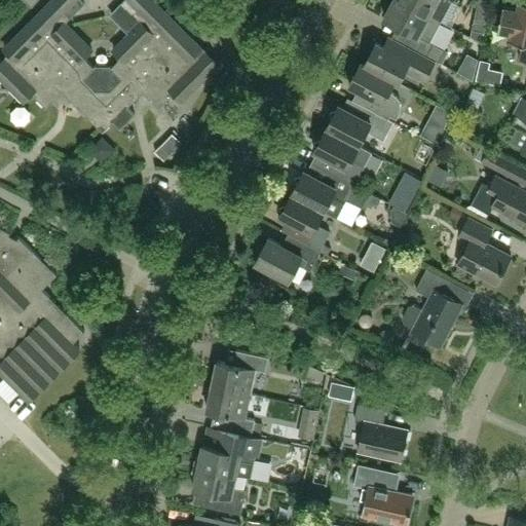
[(73,102),(104,133),(103,65),(96,66),(95,67),(84,58),(92,49),(66,23),(85,3),(81,0),(52,0),(5,48),(10,53),(0,64),(0,76),(25,101),(33,94),(45,106),(54,97),(51,92),(58,86),(73,102)]
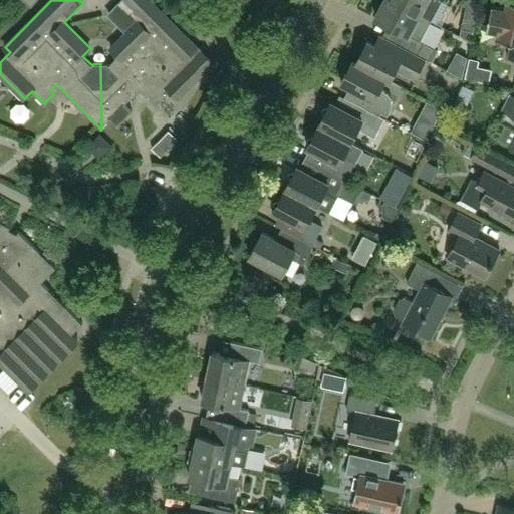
[(100,63),(101,130),(111,118),(117,125),(126,117),(133,111),(125,104),(146,84),(152,90),(149,93),(158,103),(170,90),(178,98),(213,63),(150,0),(122,0),(109,14),(127,32),(111,48),(119,56),(109,65),(108,63),(100,63)]
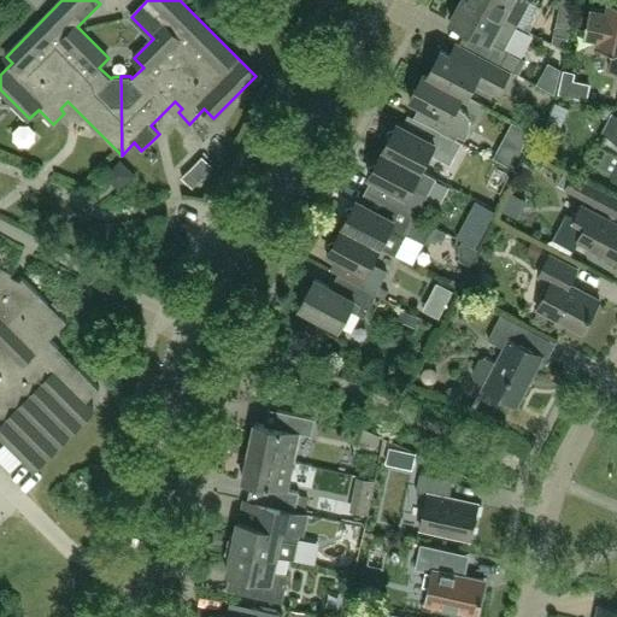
[(495,43),(488,58),(511,70),(516,72),(523,59),(505,50),(518,25),(470,0),(462,0),(451,22),(491,42),(495,43)]
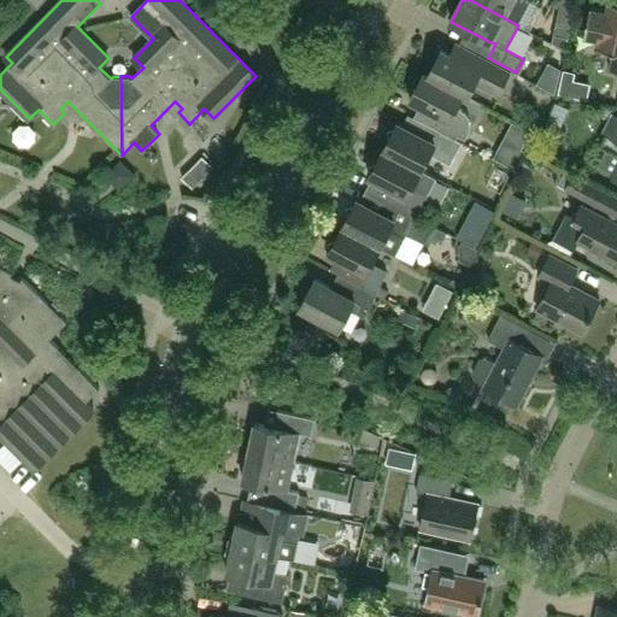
[(470,0),(518,25),(530,0),(470,0)]
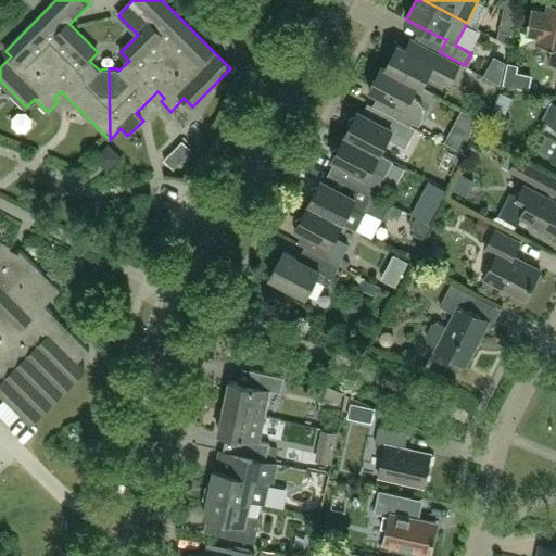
[(540,41),(554,45),(550,63),(555,64),(555,1),(551,0),(548,0),(547,9),(532,7),(527,32),(542,35),(540,41)]
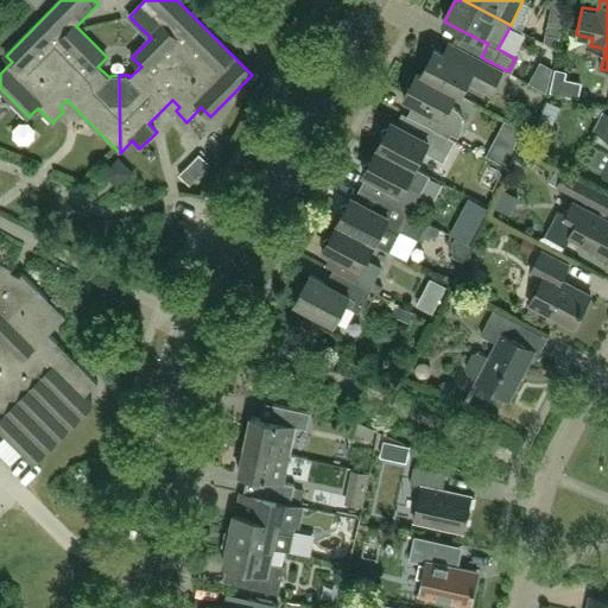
[(561,38),(564,23),(549,19),(546,35),(561,38)]
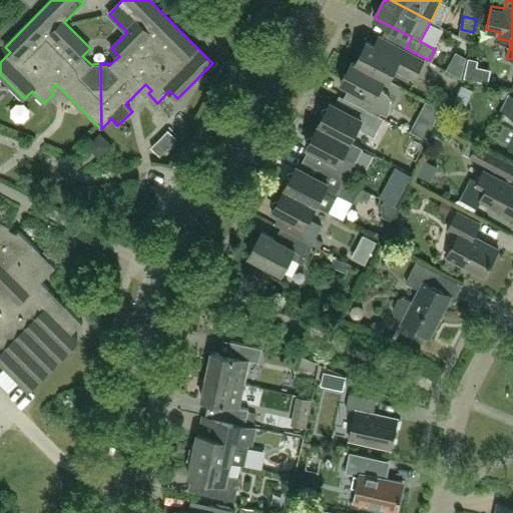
[(356,62),(386,78),(385,79),(389,81),(395,70),(414,79),(425,58),(406,48),(377,33),(371,43),(367,41),(356,62)]
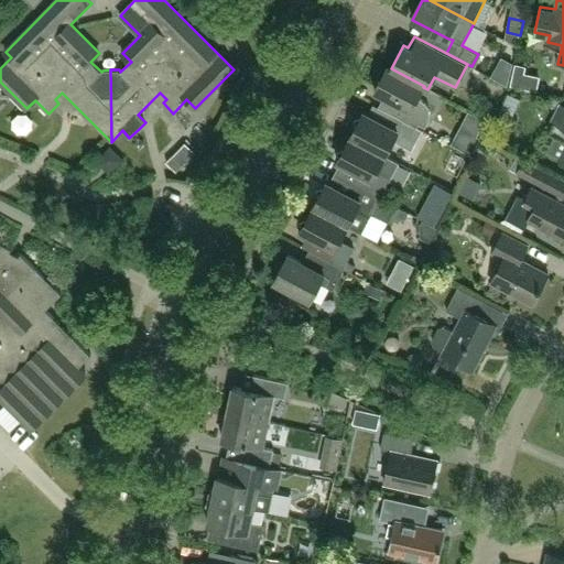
[(422,100),(418,98),(423,87),(424,86),(391,68),(388,66),(375,90),(391,99),(386,111),(416,128),(419,123),(425,127),(429,121),(430,119),(431,117),(431,115),(431,112),(431,110),(430,108),(429,106),(427,105),(426,102),(424,101),(422,100)]
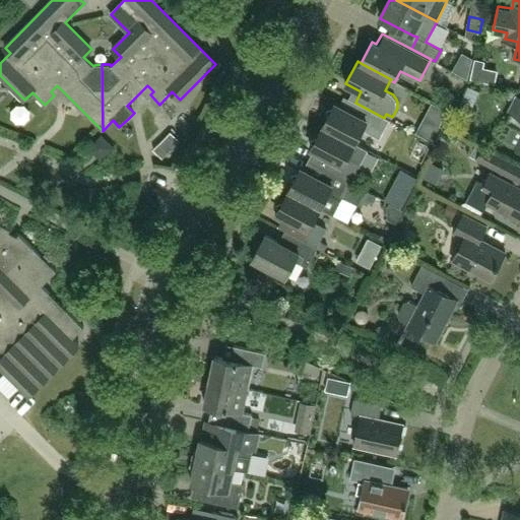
[(519,146),(519,96),(519,98),(507,122),(519,129),(519,138),(517,145),(519,146)]
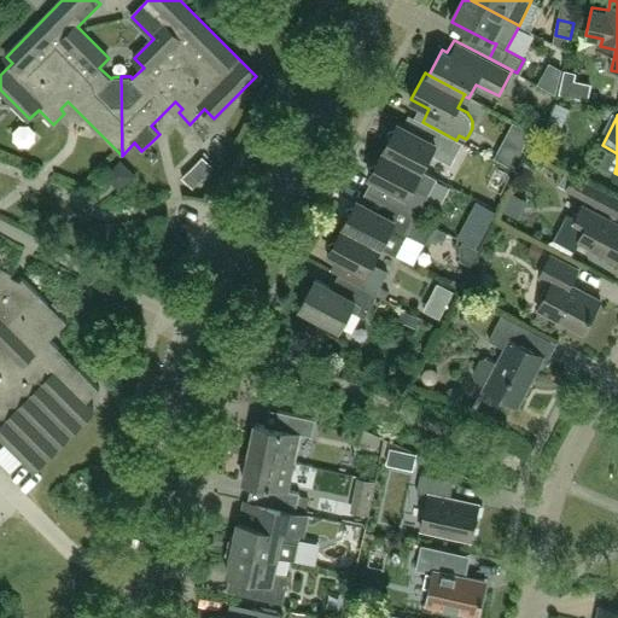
[(462,143),(431,127),(425,138),(398,123),(384,150),(423,170),(431,153),(452,164),(462,143)]
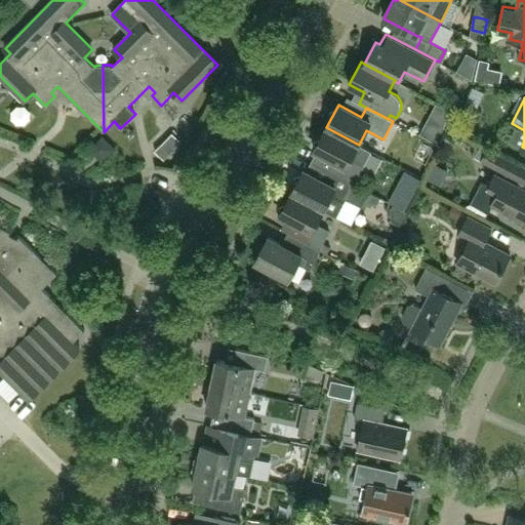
[(371,152),(359,145),(326,127),(314,150),(337,162),(332,172),(355,185),(355,184),(371,152)]
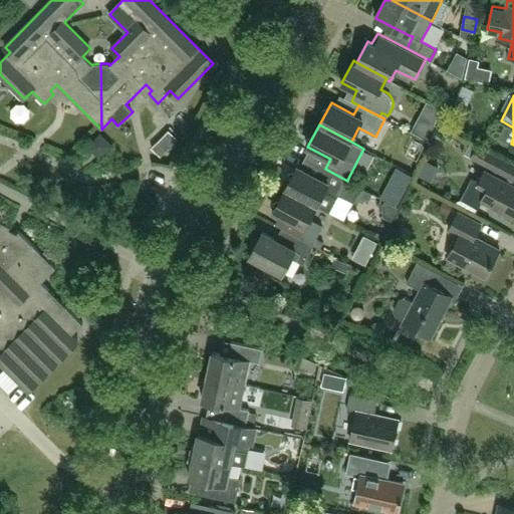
[(178,139),(169,131),(152,148),(161,157),(178,139)]
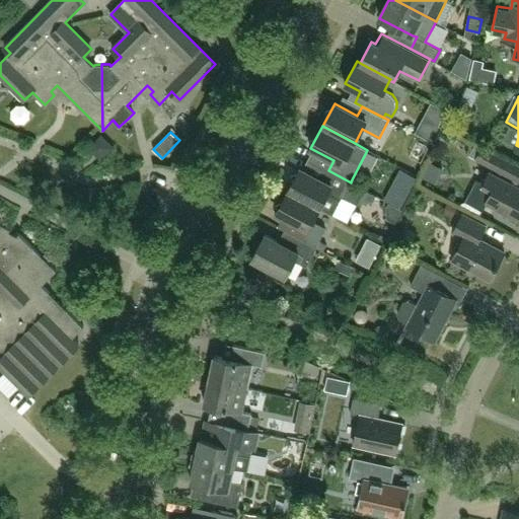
[(507,160),(483,147),(476,159),(501,172),(507,160)]
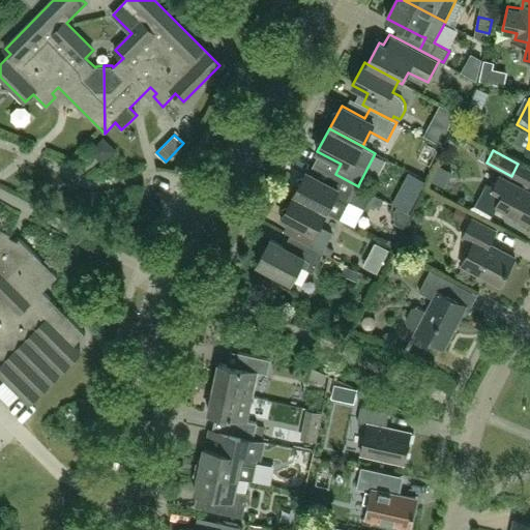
[(306,172),(294,195),(327,212),(341,219),(348,205),(350,201),(364,209),(365,209),(381,205),(384,200),(373,194),(358,185),(358,186),(335,174),(329,184),(310,173),(306,172)]
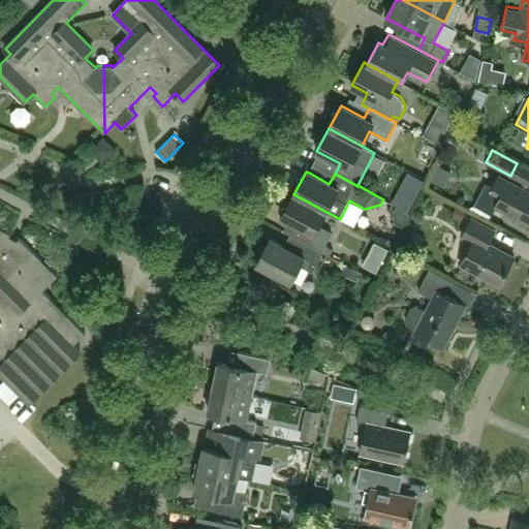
[(528,222),(528,191),(499,176),(493,187),(487,184),(475,206),(492,214),(496,206),(528,222)]
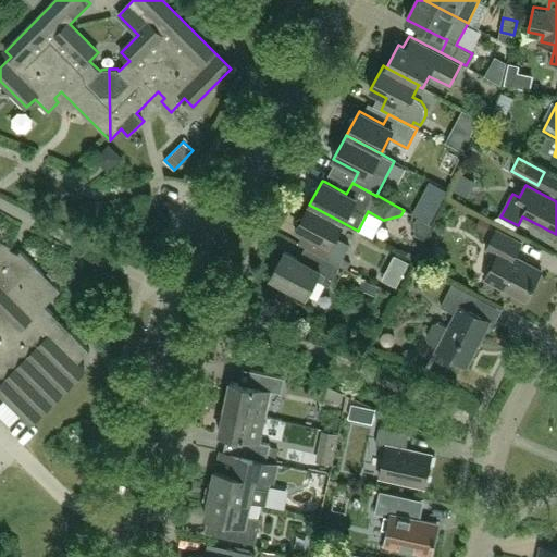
[(309,205),(296,229),(304,233),(298,243),(316,252),(327,258),(347,269),(350,262),(343,258),(349,245),(336,237),(344,223),(309,205)]
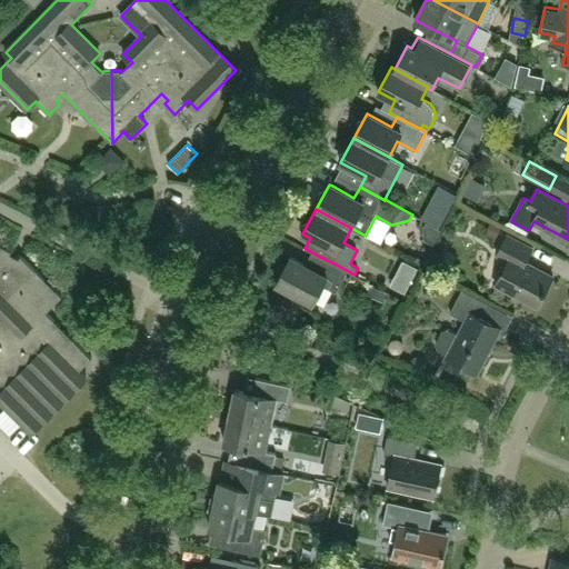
[(136,245),(141,235),(127,227),(121,237),(136,245)]
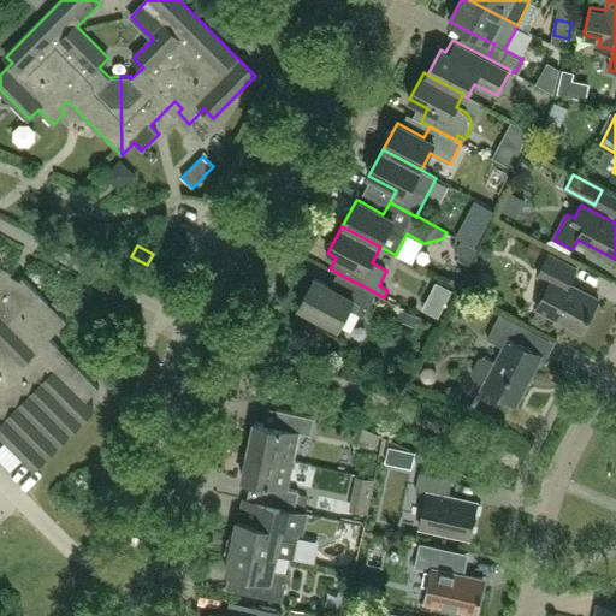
[(582,332),(599,300),(569,284),(576,268),(549,254),(538,276),(550,282),(537,308),(582,332)]
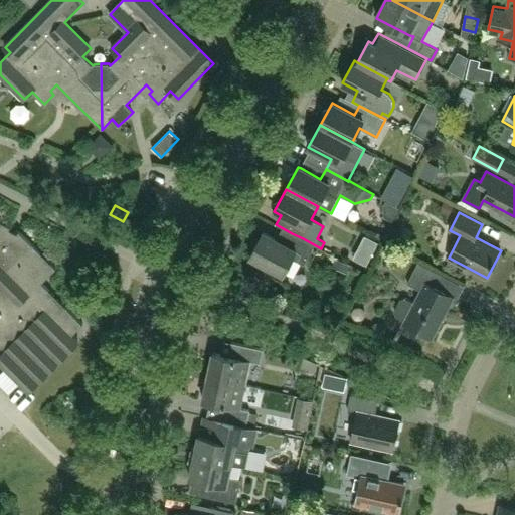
[(0,364),(28,392),(78,341),(72,335),(83,324),(42,283),(56,269),(19,231),(17,234),(10,230),(11,227),(0,221),(0,364)]
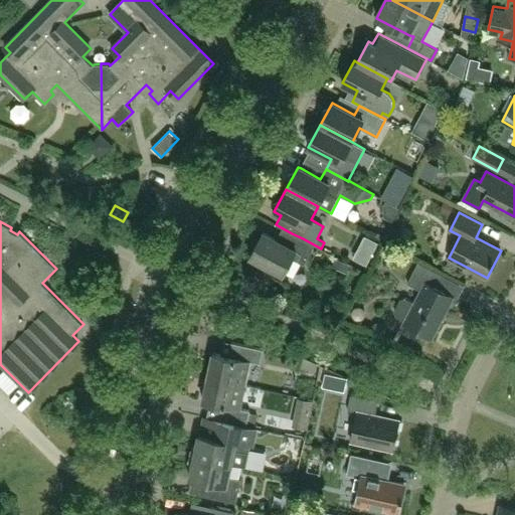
[(305,265),(315,245),(303,239),(297,250),(263,232),(249,256),(284,275),(293,259),(305,265)]
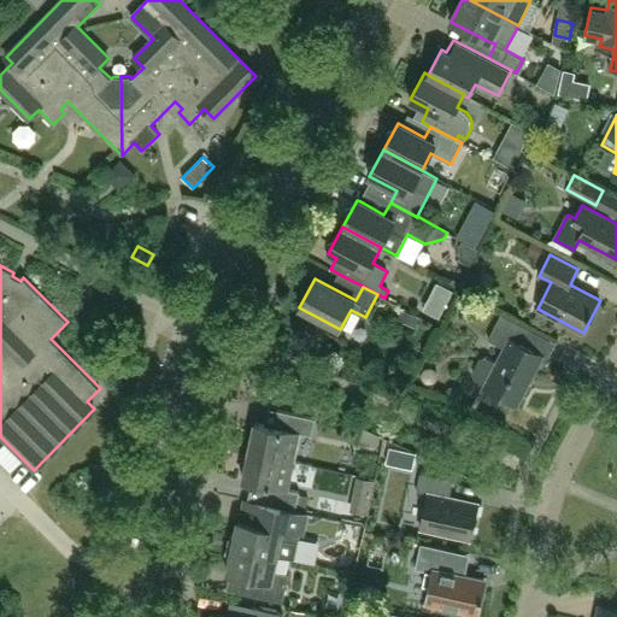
[(441,315),(454,292),(444,286),(429,309),(441,315)]
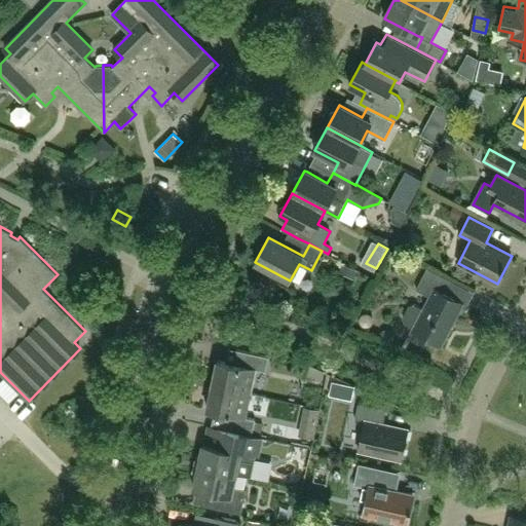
[(405,323),(414,328),(413,330),(442,345),(463,303),(446,295),(453,282),(427,268),(416,290),(430,297),(423,309),(414,304),(409,306),(403,317),(405,323)]
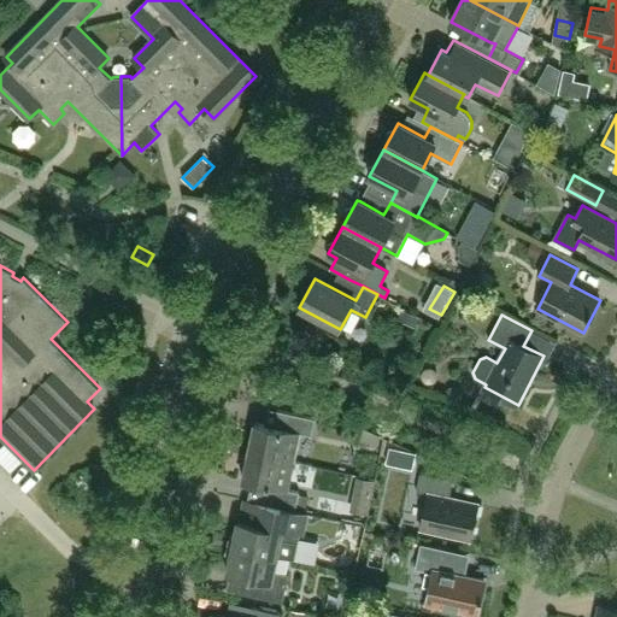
[(248,452),(294,462),(300,433),(312,436),(316,418),(278,411),(275,427),(256,423),(248,452)]
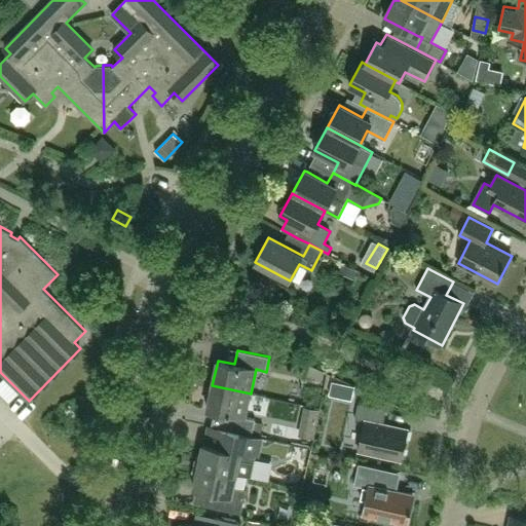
[(239,434),(252,436),(256,419),(246,417),(251,393),(212,385),(207,409),(223,413),(220,428),(239,434)]
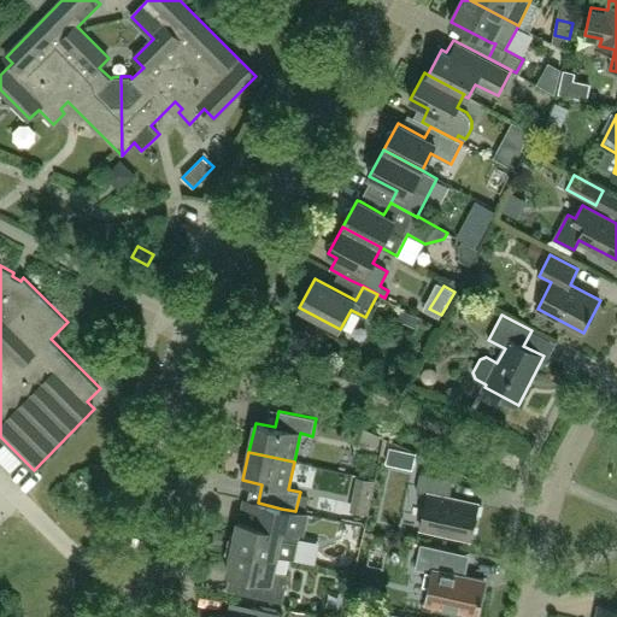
[(471,540),(480,504),(450,498),(453,480),(421,474),(417,492),(428,494),(421,528),(471,540)]
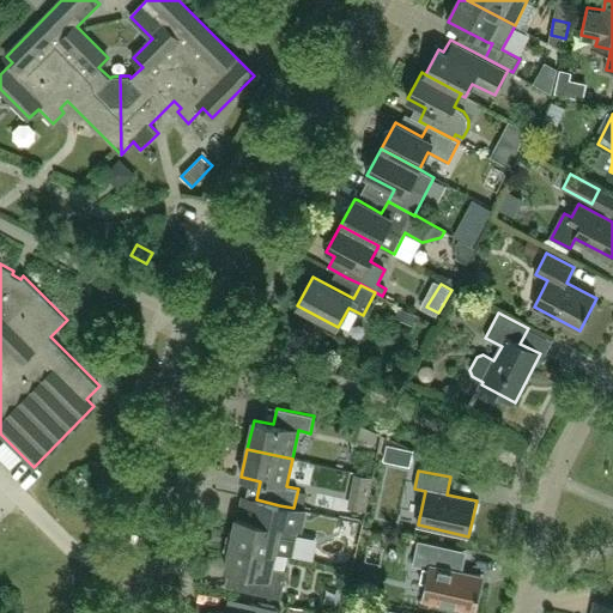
[(292,557),(296,541),(303,510),(293,508),(279,505),(256,499),(243,497),(240,517),(237,517),(235,529),(229,533),(226,542),(277,553),(292,557)]
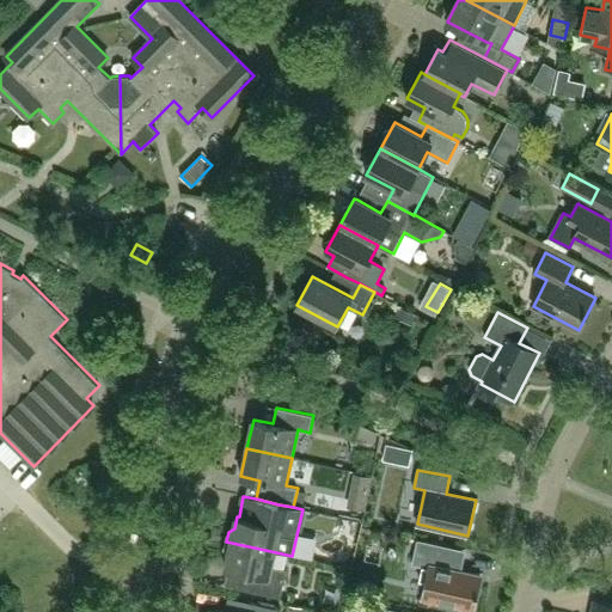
[(476,609),(483,576),(461,571),(463,567),(458,565),(461,549),(417,539),(412,564),(429,568),(422,598),(476,609)]
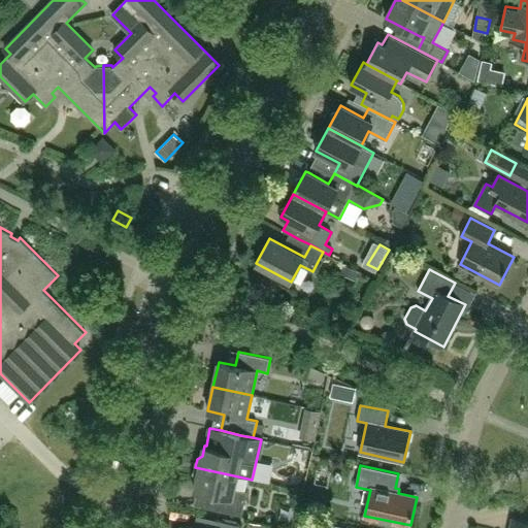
[(238,476),(195,467),(194,475),(197,480),(194,491),(218,495),(215,509),(242,516),(248,492),(235,489),(238,476)]
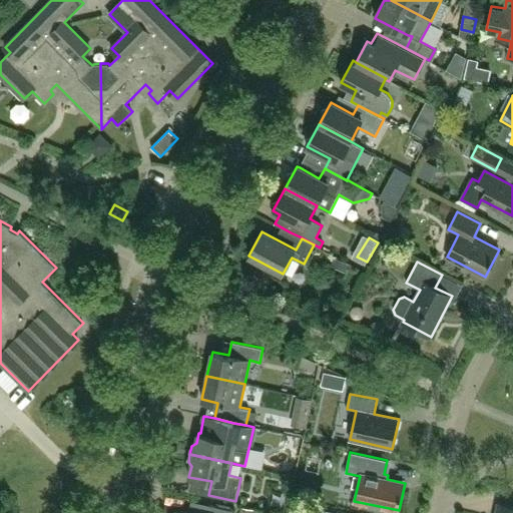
[(512,512),(512,506),(499,504),(496,512),(512,512)]
